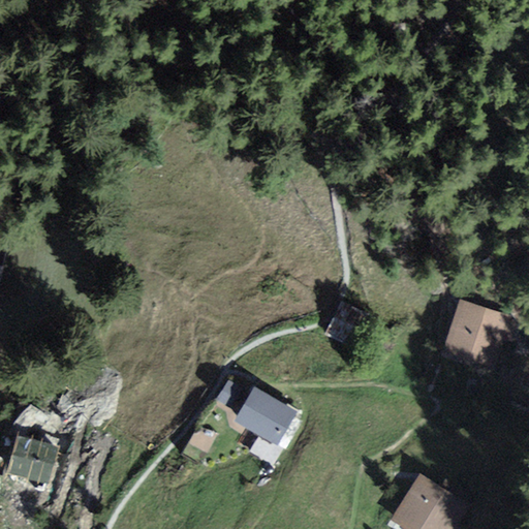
[(457,300),(439,352),(491,370),(508,317),(457,300)]
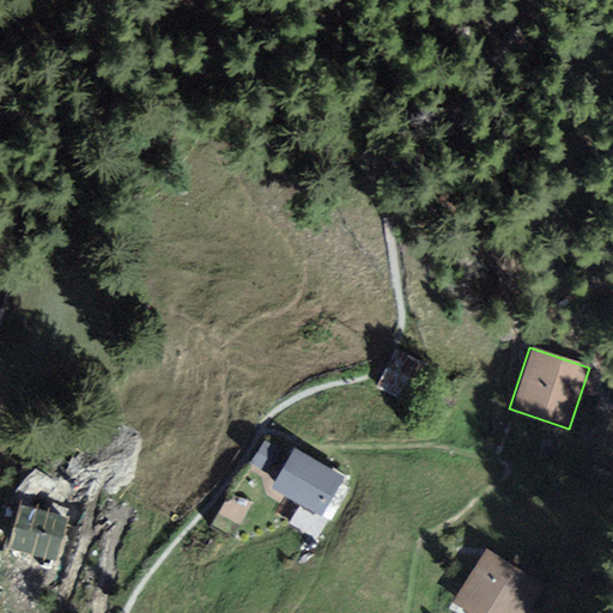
[(388,388),(417,404),(435,369),(406,353),(388,388)]
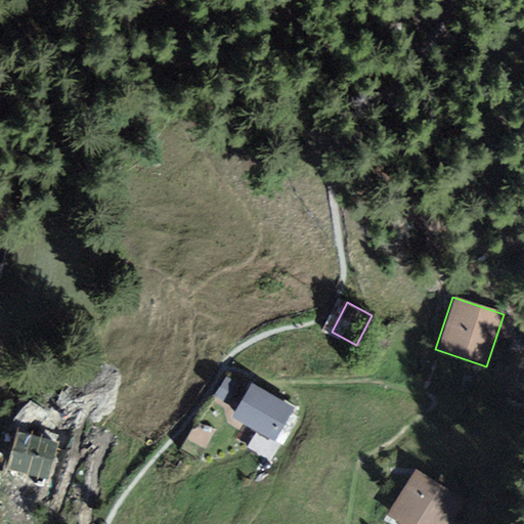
[(239,385),(223,416),(272,442),(289,412),(239,385)]
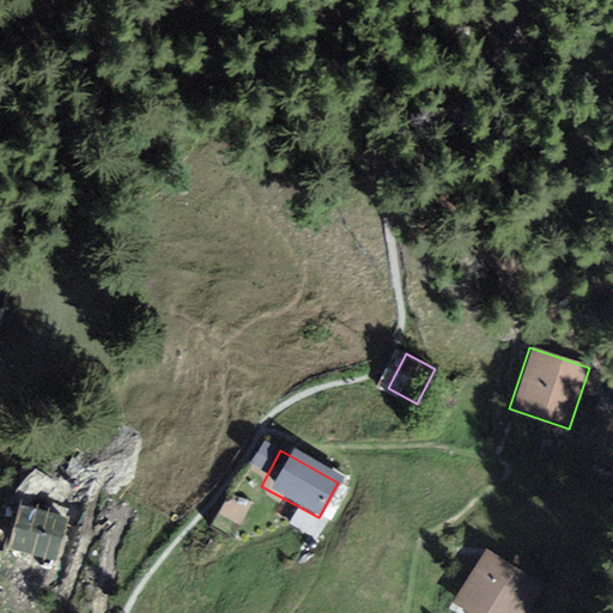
[(8,504),(0,541),(0,548),(61,563),(71,517),(8,504)]
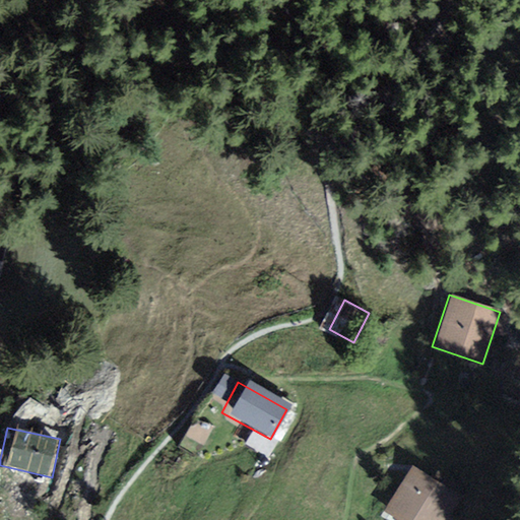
[(410,467),(383,513),(394,519),(453,519),(465,501),(410,467)]
